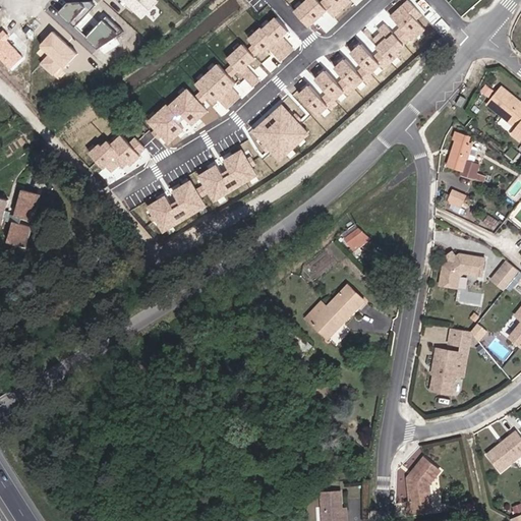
[(79,26),(100,4),(95,0),(89,0),(87,3),(82,0),(72,0),(63,11),(79,26)]
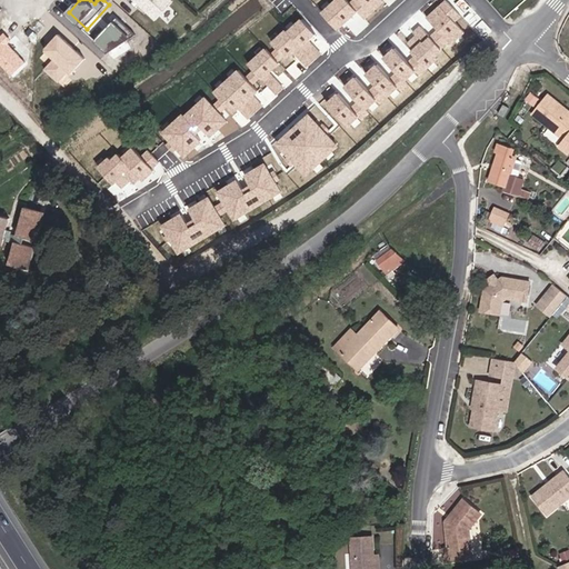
[(172,1),(170,0),(130,0),(155,21),(172,1)]
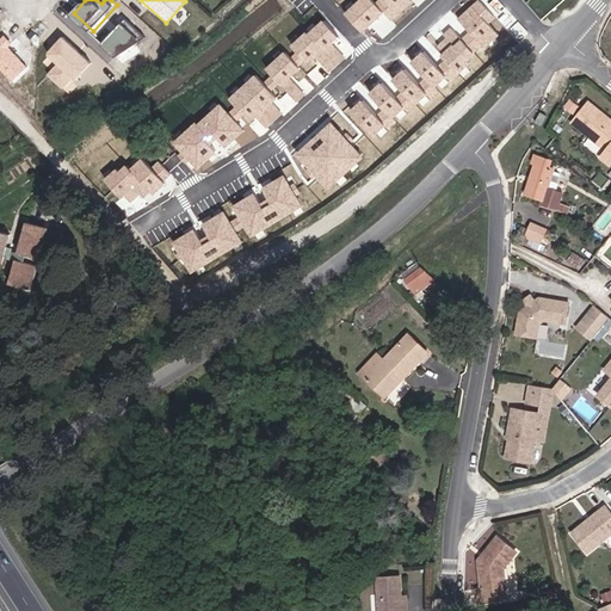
[(123,59),(148,35),(130,17),(105,41),(123,59)]
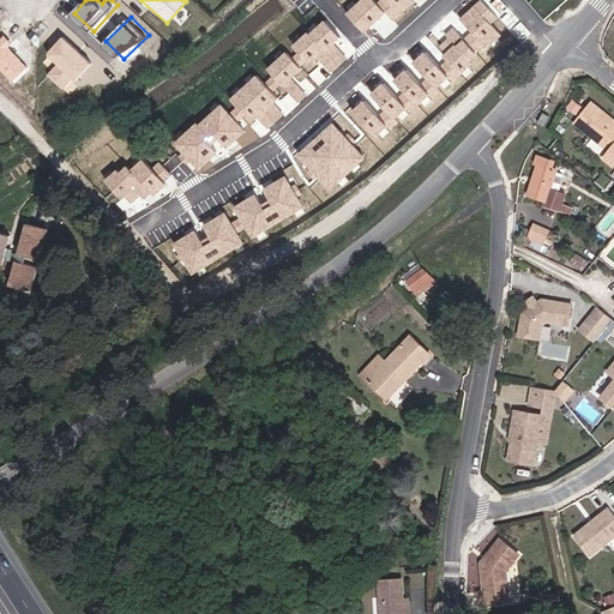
[(60,62),(50,72),(62,85),(89,60),(65,36),(49,50),(60,62)]
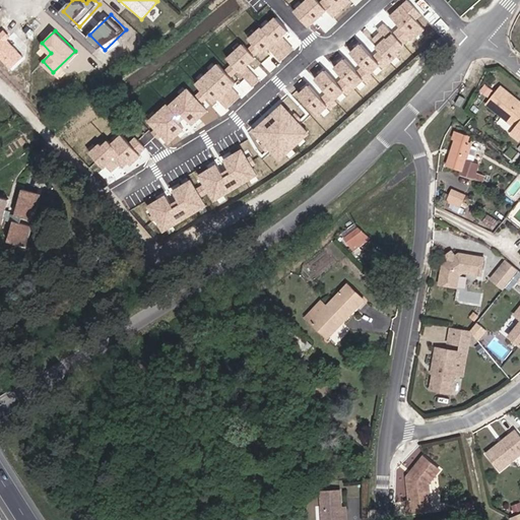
[(488,82),(481,89),(489,95),(494,88),(488,82)]
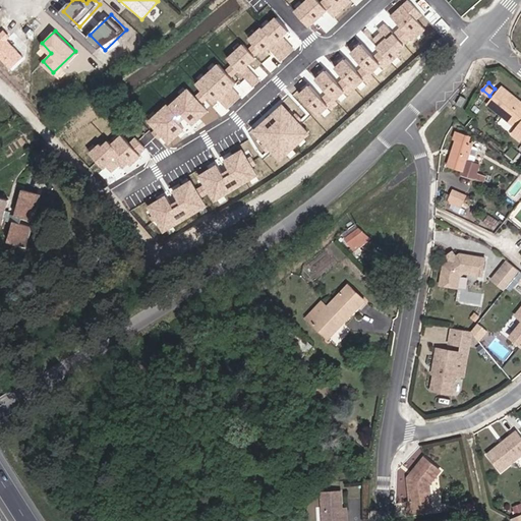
[(514,133),(520,139),(520,101),(504,87),(490,103),(518,127),(514,133)]
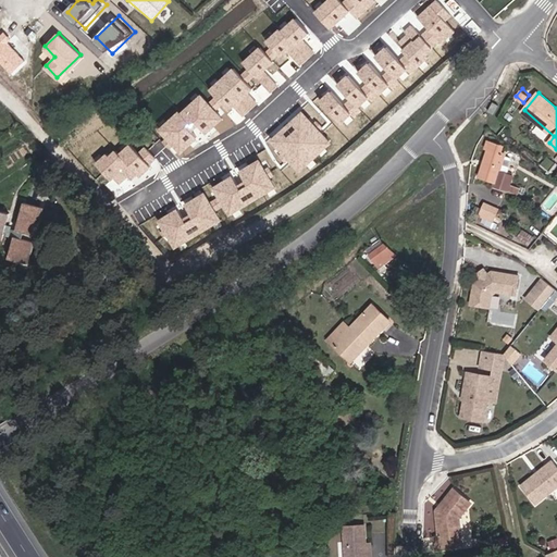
[(487,147),(479,176),(496,181),(495,185),(507,189),(512,173),(507,172),(511,158),(509,156),(504,153),(505,151),(499,150),(500,147),(497,146),(498,144),(486,140),(485,146),(487,147)]
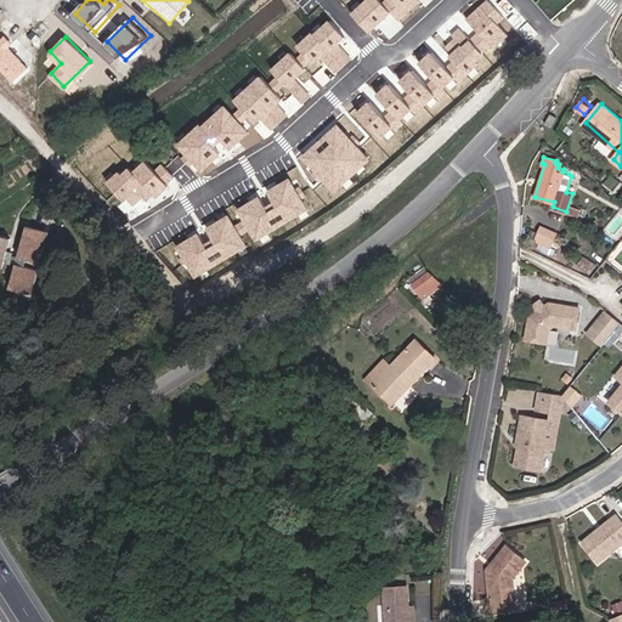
[(533,231),(532,239),(546,242),(548,233),(533,231)]
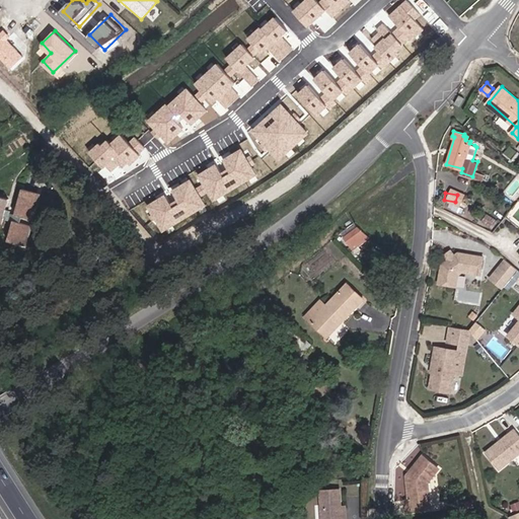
[(14,194),(0,240),(0,245),(13,250),(19,229),(21,220),(27,198),(14,194)]
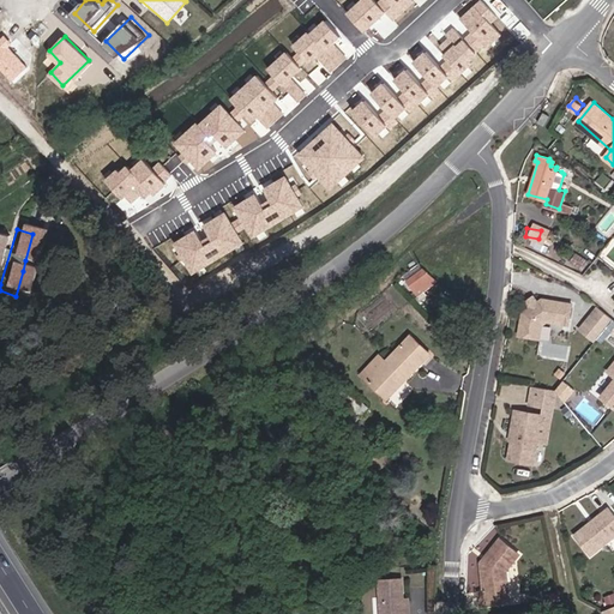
[(32,234),(25,260),(30,262),(37,235),(32,234)]
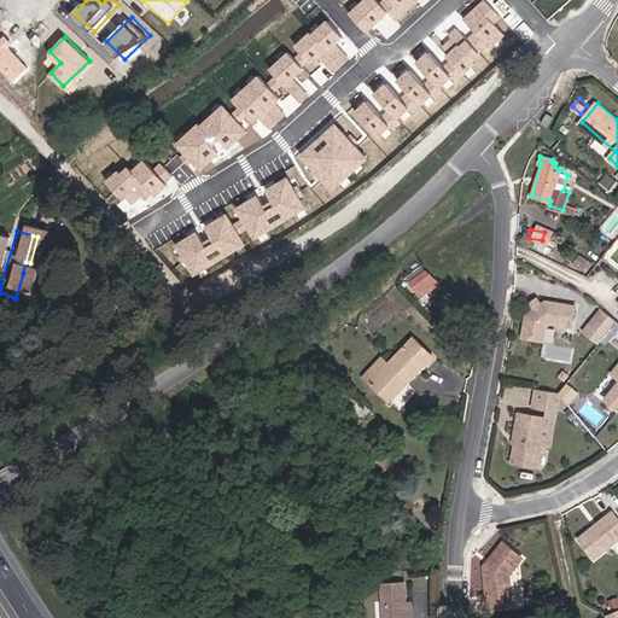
[(25,274),(23,273),(16,298),(21,299),(28,274),(25,274)]
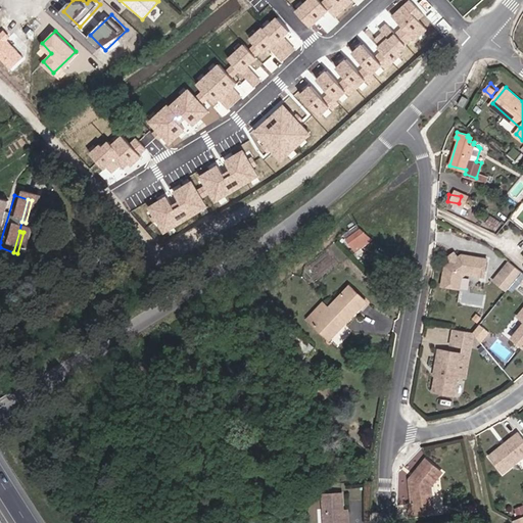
[(355,256),(366,247),(357,237),(346,246),(355,256)]
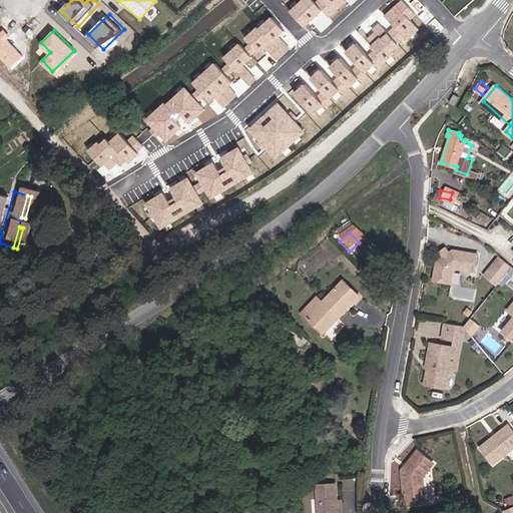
[(436,266),(434,282),(452,284),(453,273),(461,269),(475,271),(478,254),(453,250),(436,266)]
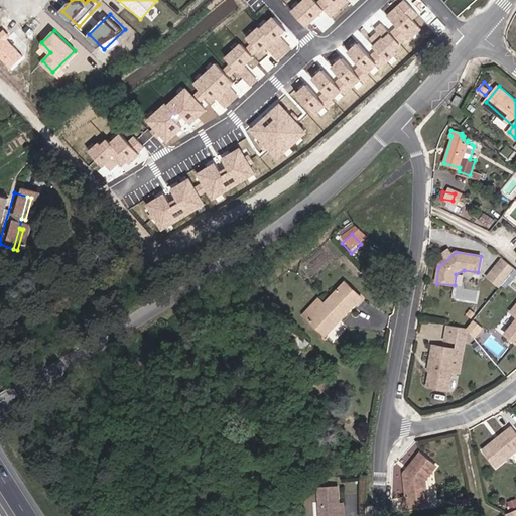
[(514,267),(502,257),(486,275),(499,286),(514,267)]
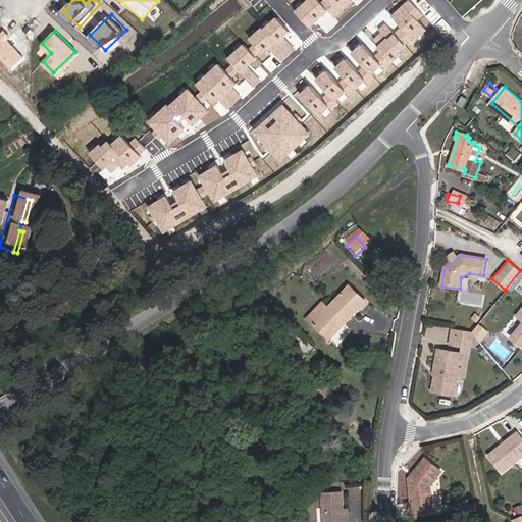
[(521,350),(521,301),(521,302),(511,315),(518,321),(506,337),(521,350)]
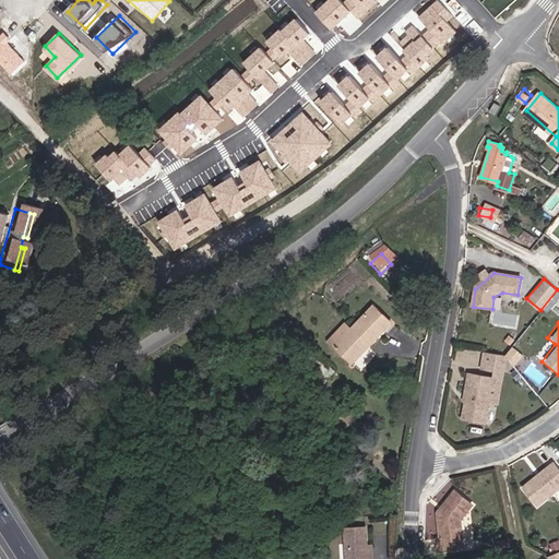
[(365,361),(368,364),(387,335),(367,323),(349,348),(336,369),(351,380),(359,369),(365,361)]
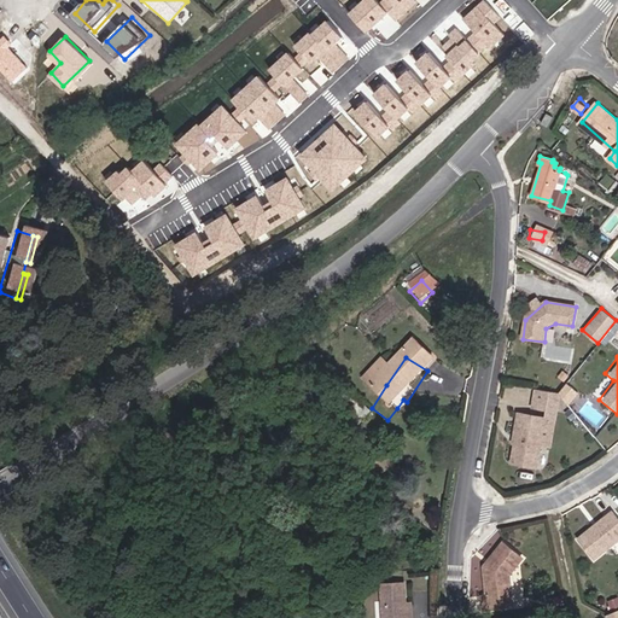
[(366,404),(372,408),(386,385),(380,380),(366,404)]
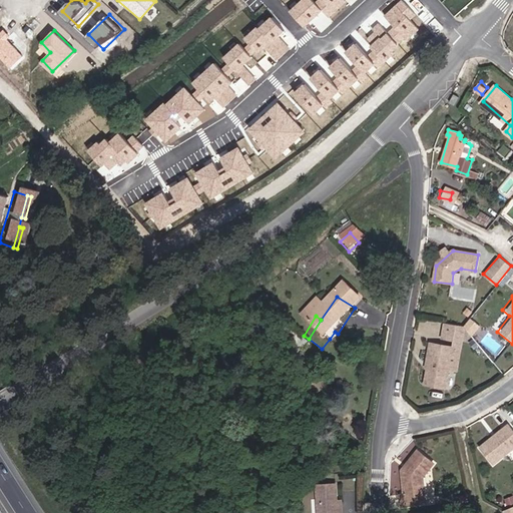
[(466,327),(475,334),(482,325),(473,318),(466,327)]
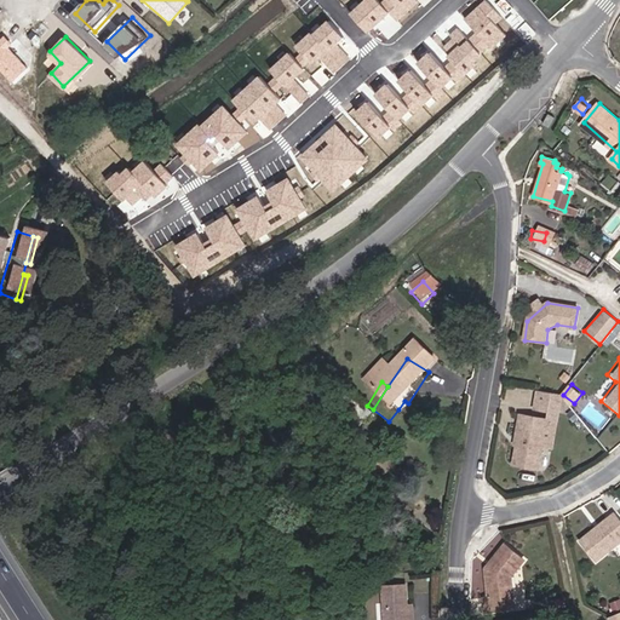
[(545,403),(546,394),(538,392),(535,402),(545,403)]
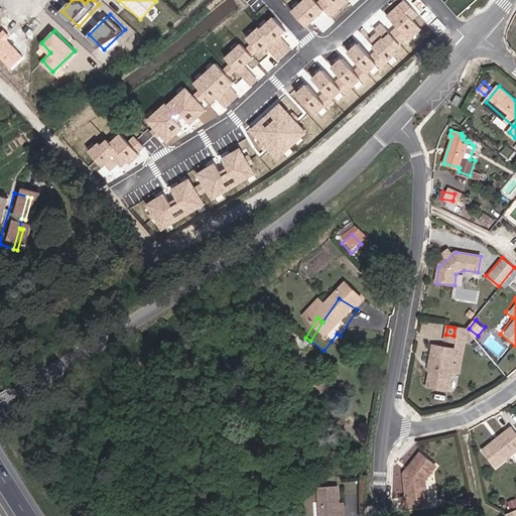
[(337,334),(332,341),(335,343),(340,336),(337,334)]
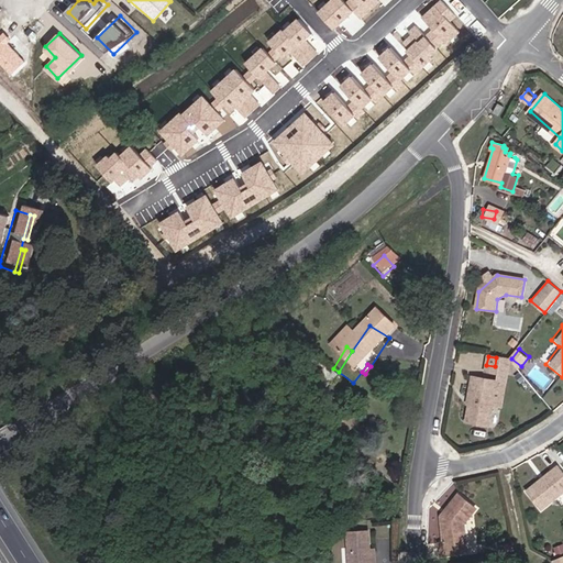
[(462,388),(457,421),(478,424),(485,381),(460,377),(459,387),(462,388)]
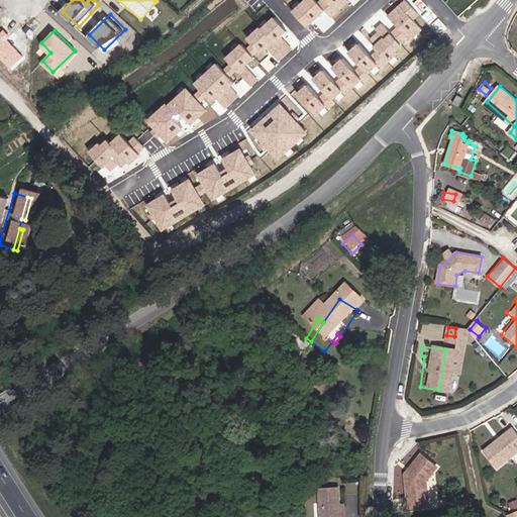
[(504,431),(476,454),(489,471),(516,447),(504,431)]
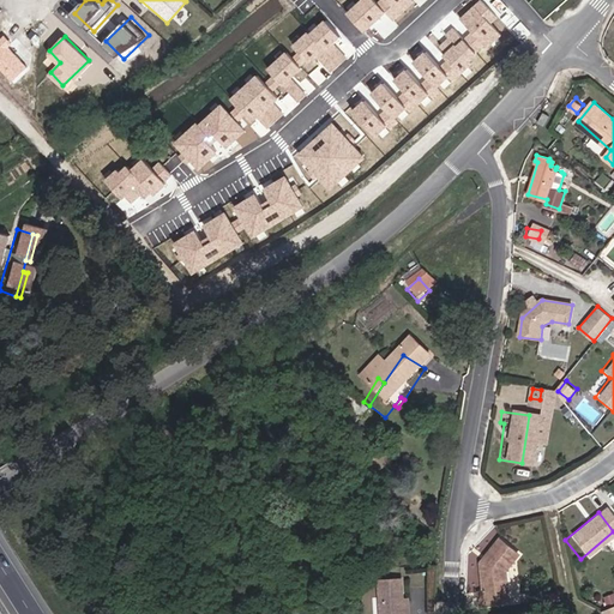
[(475,606),(501,603),(501,570),(511,555),(492,541),(476,564),(479,591),(474,593),(475,606)]
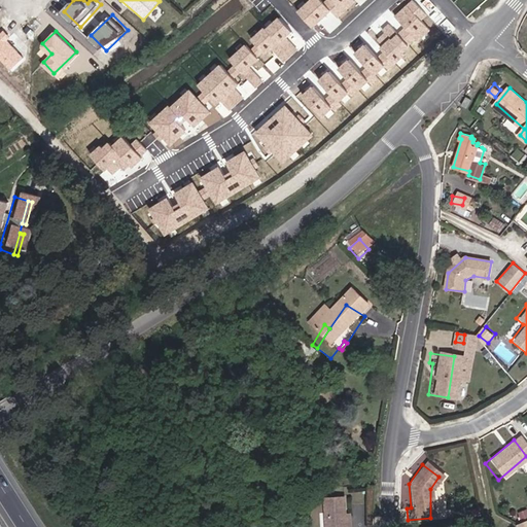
[(322,526),(339,526),(339,506),(322,507),(322,526)]
